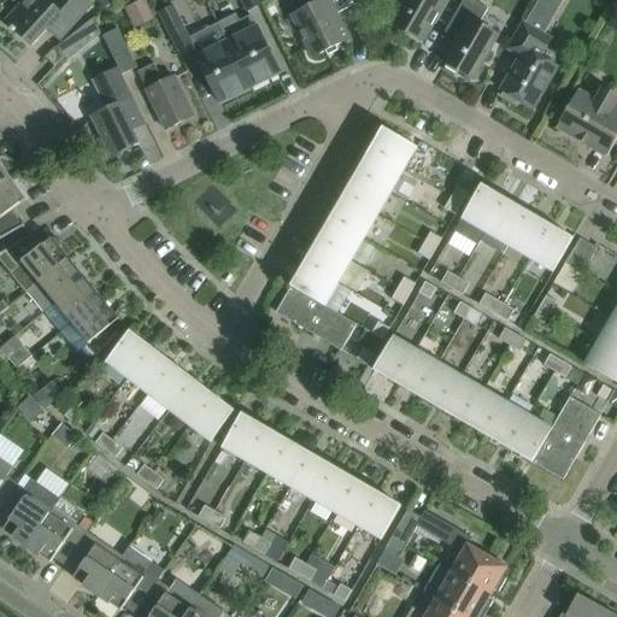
[(66,33),(90,6),(83,0),(50,0),(48,1),(46,0),(24,0),(5,22),(12,29),(11,30),(15,34),(16,31),(31,46),(54,21),(66,33)]
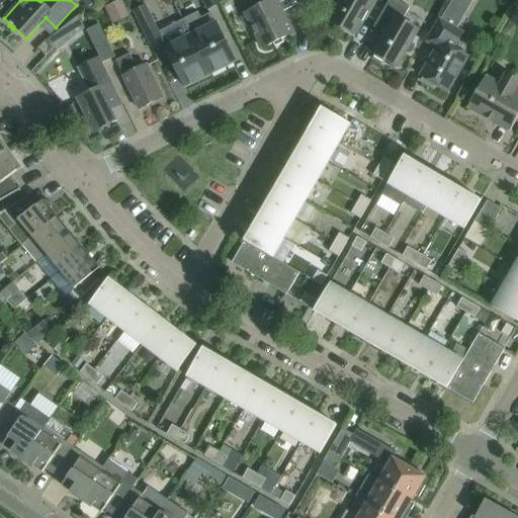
[(220,3),(218,0),(201,0),(206,9),(220,3)]
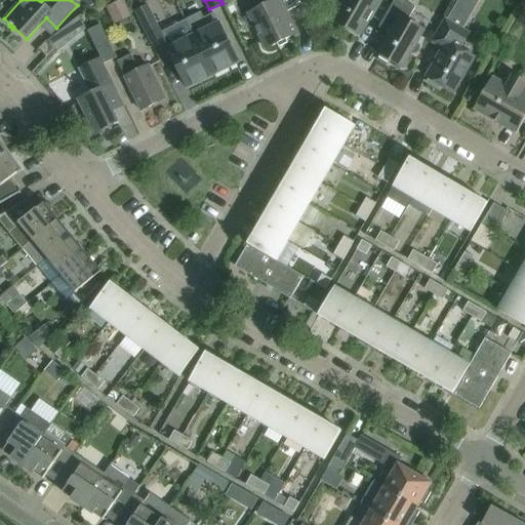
[(265,0),(265,5),(247,14),(266,49),(296,34),(286,11),(295,7),(291,0),(265,0)]
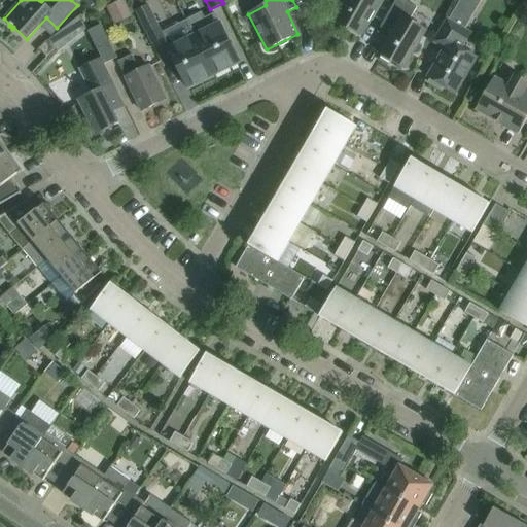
[(360,36),(381,0),(328,0),(342,7),(335,21),(360,36)]
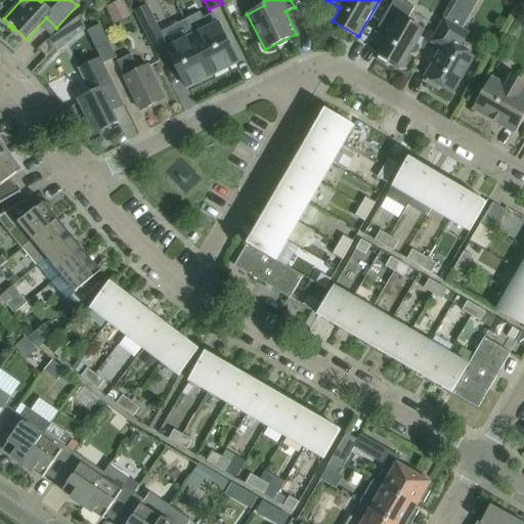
[(401,68),(423,31),(406,20),(413,7),(401,0),(392,0),(380,23),(390,29),(377,53),(378,54),(378,57),(386,62),(389,60),(401,68)]
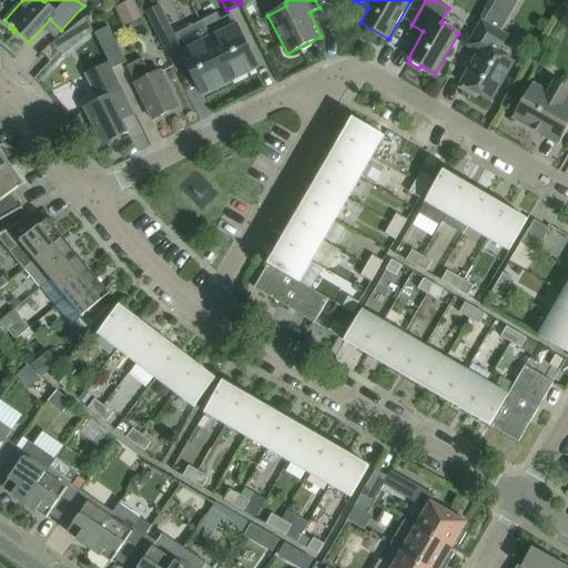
[(495,0),(483,22),(500,32),(517,0),(495,0)]
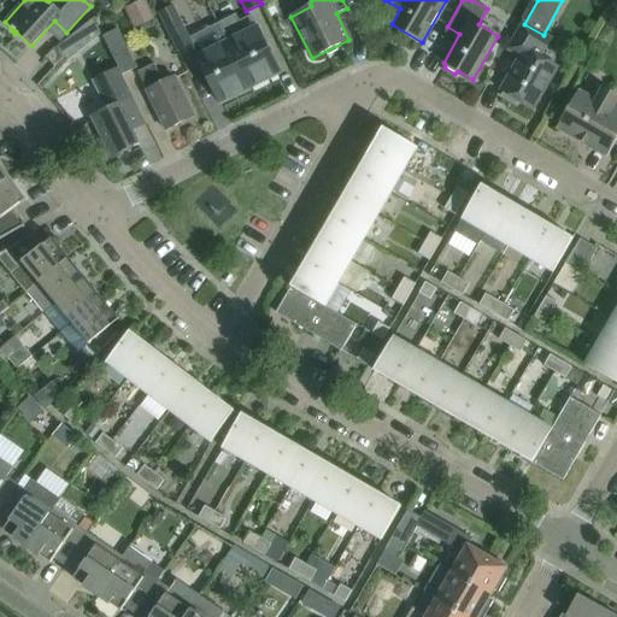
[(174,6),(158,13),(176,51),(192,43),(174,6)]
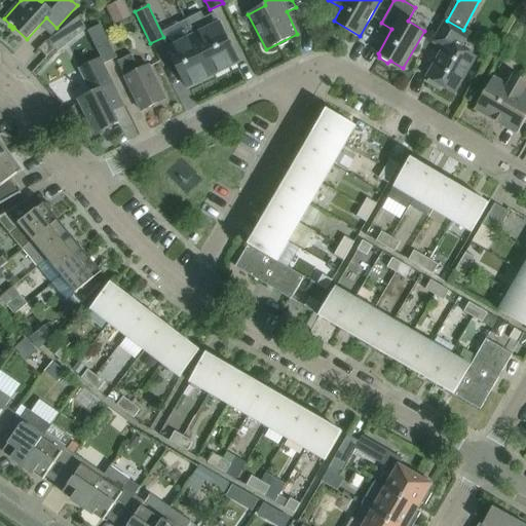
[(238,63),(214,12),(204,17),(201,11),(185,20),(192,35),(213,75),(238,63)]
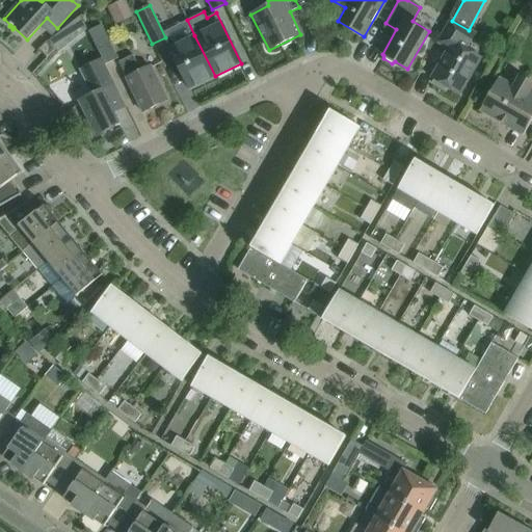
[(80,16),(68,25),(76,37),(87,29),(80,16)]
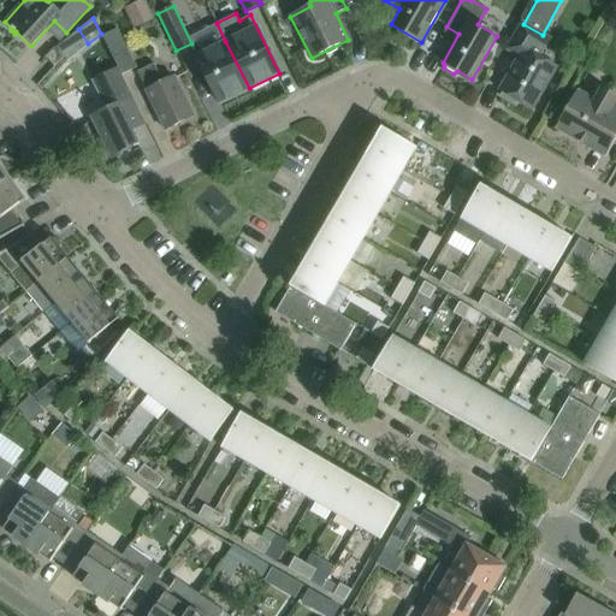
[(532,110),(556,67),(532,53),(543,35),(521,22),(505,49),(519,57),(499,90),(502,92),(499,96),(515,105),(517,101),(532,110)]
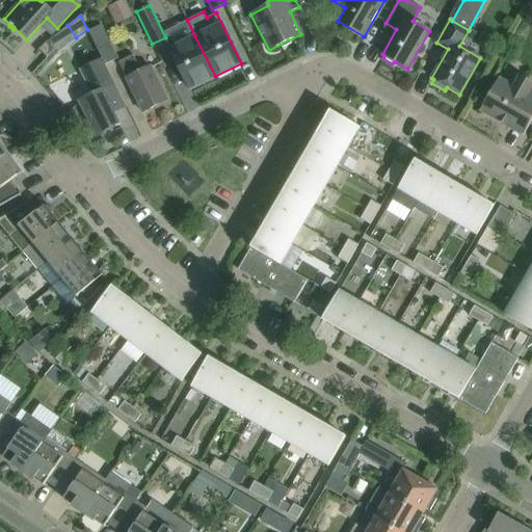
[(105,64),(117,58),(101,25),(88,31),(102,59),(105,64)]
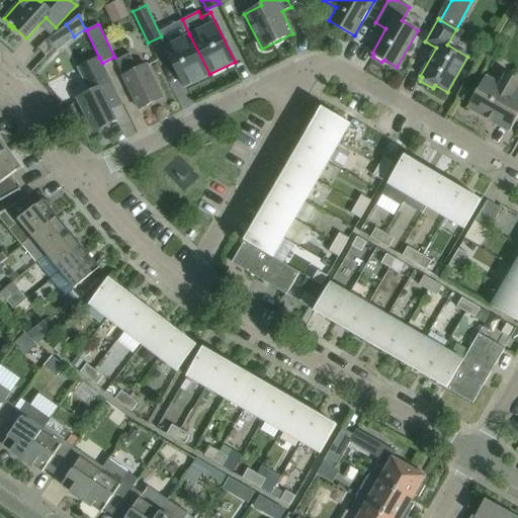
[(209,74),(189,34),(164,47),(184,87),(209,74)]
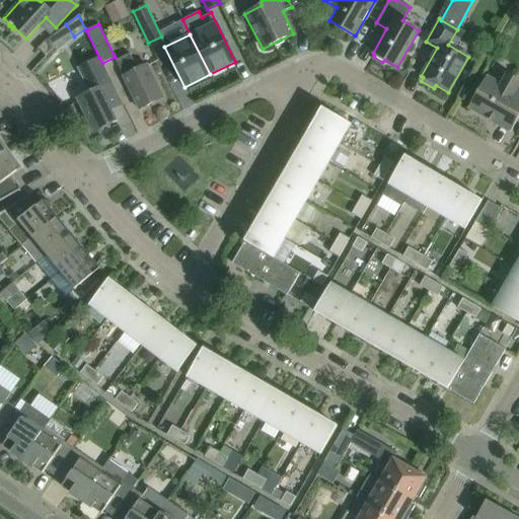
[(54,48),(46,41),(38,48),(46,56),(54,48)]
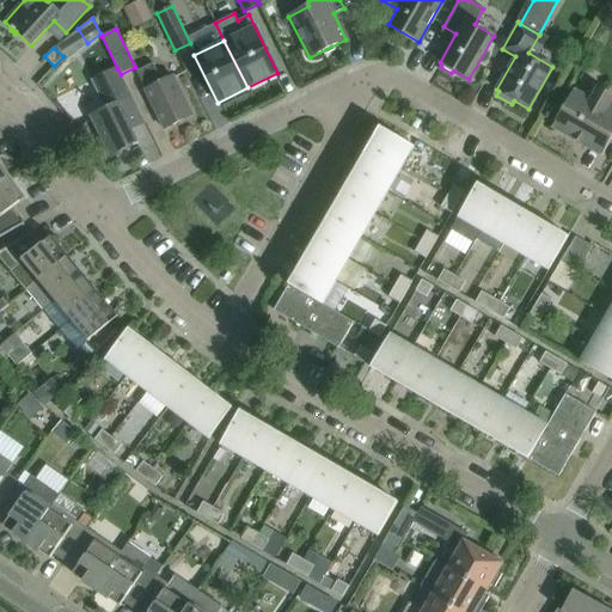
[(153,63),(135,72),(165,129),(178,123),(179,126),(188,122),(187,118),(191,116),(172,77),(161,81),(153,63)]
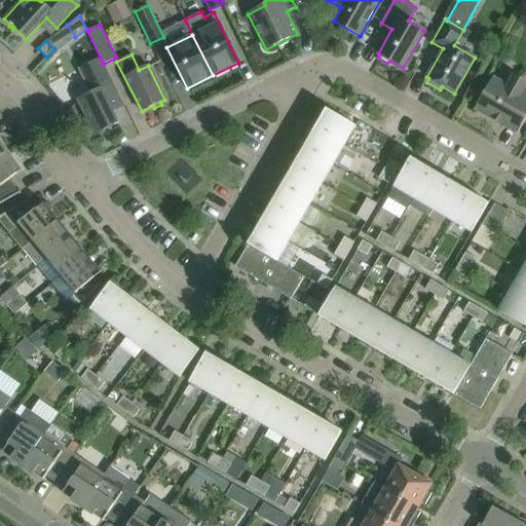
[(112,111),(124,106),(104,64),(101,59),(80,69),(91,92),(78,100),(95,134),(118,122),(112,111)]
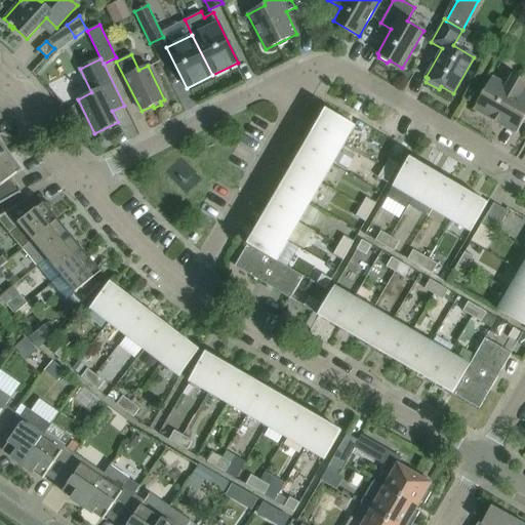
[(473,109),(516,133),(524,117),(524,92),(522,90),(524,84),(524,81),(513,75),(507,86),(491,77),(473,109)]
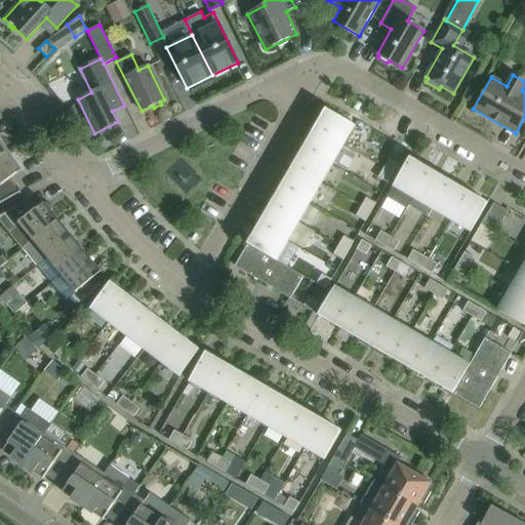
[(326,109),(314,129),(342,146),(355,126),(326,109)]
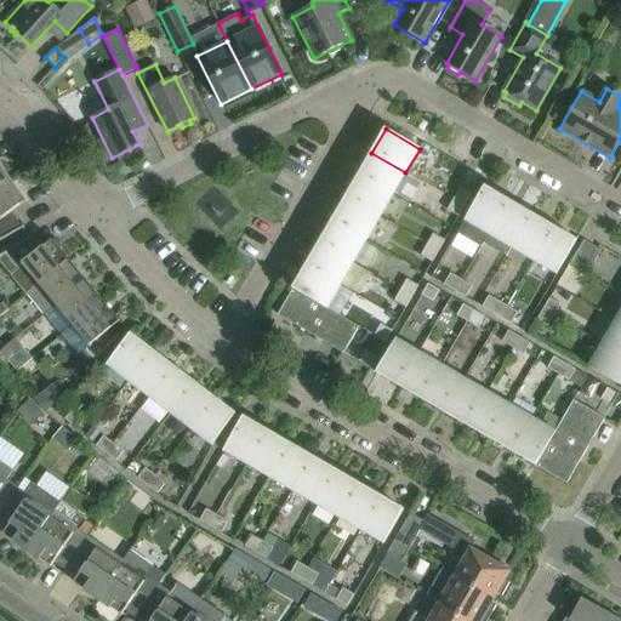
[(392,195),(405,172),(371,153),(358,176),(392,195)]
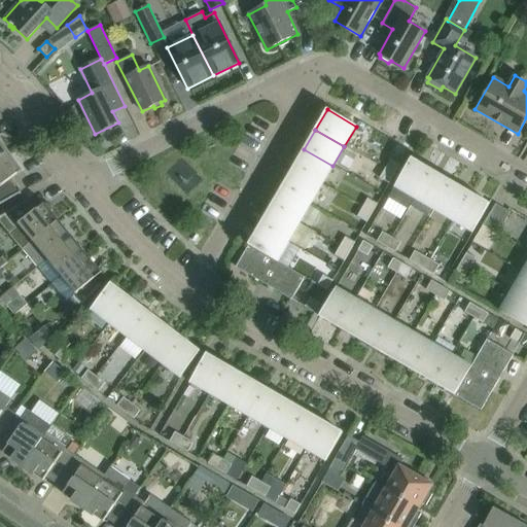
[(0,157),(8,151),(0,139),(0,157)]
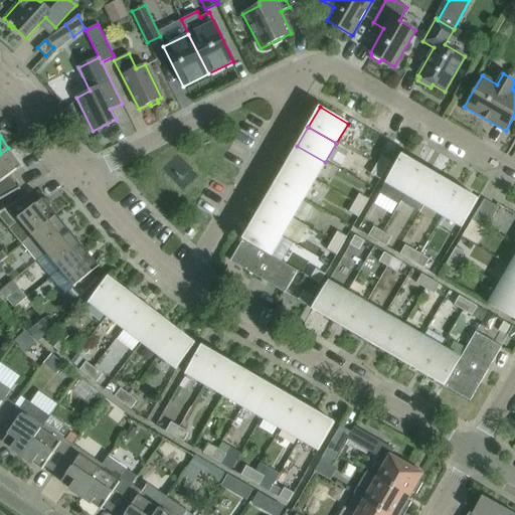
[(325,162),(297,146),(287,164),(315,180),(325,162)]
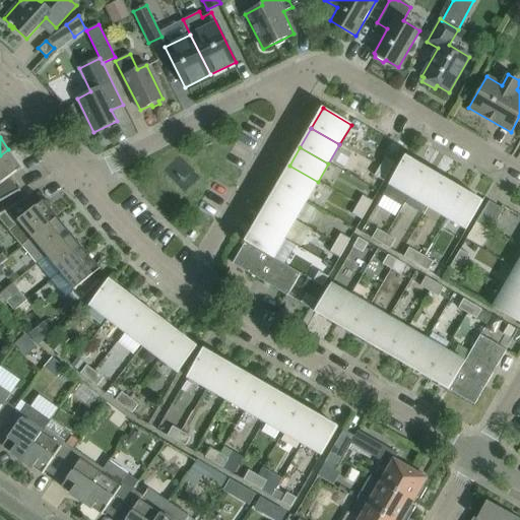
[(22,169),(8,149),(0,155),(0,201),(20,190),(19,189),(13,193),(5,181),(20,169),(21,170),(22,169)]
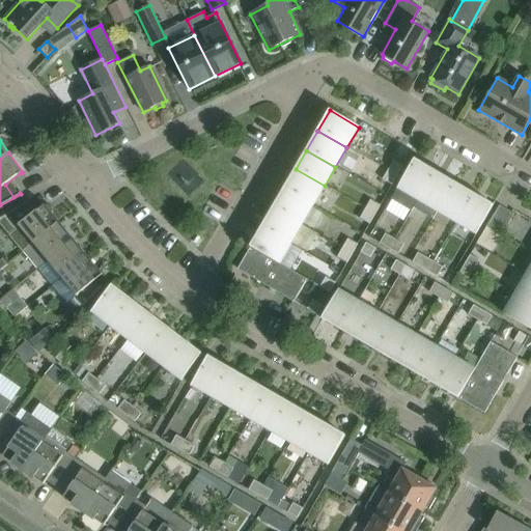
[(413,207),(434,171),(414,159),(391,199),(411,211),(413,207)]
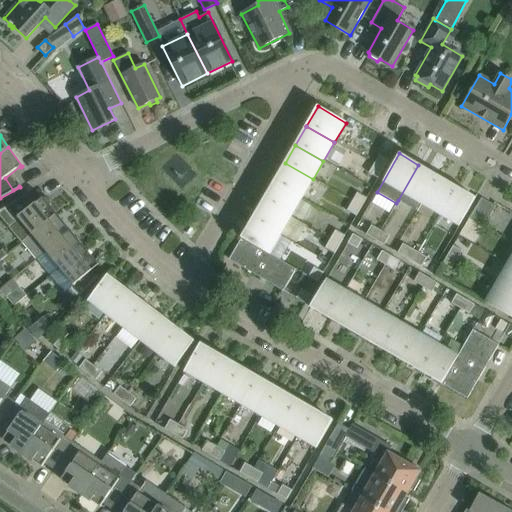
[(379,155),(373,164),(383,170),(388,161),(379,155)]
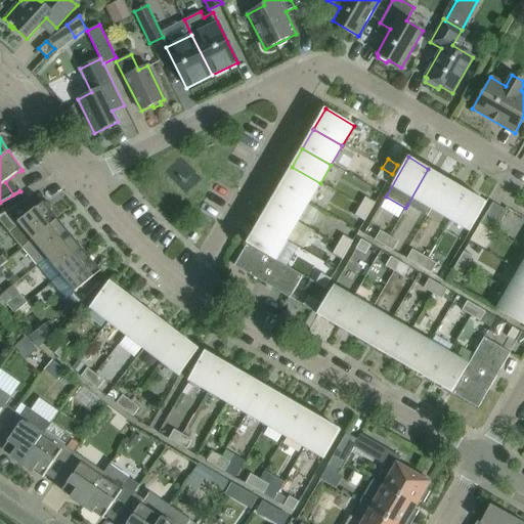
[(309,203),(320,183),(292,167),(280,186),(309,203)]
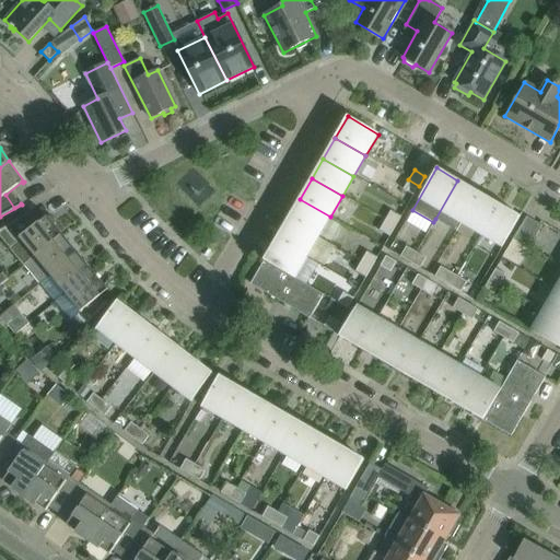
[(412,196),(419,186),(408,179),(403,189),(412,196)]
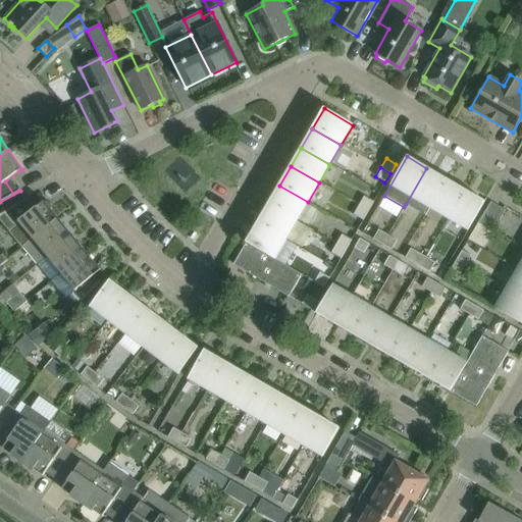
[(425,215),(428,208),(446,179),(426,168),(406,204),(425,215)]
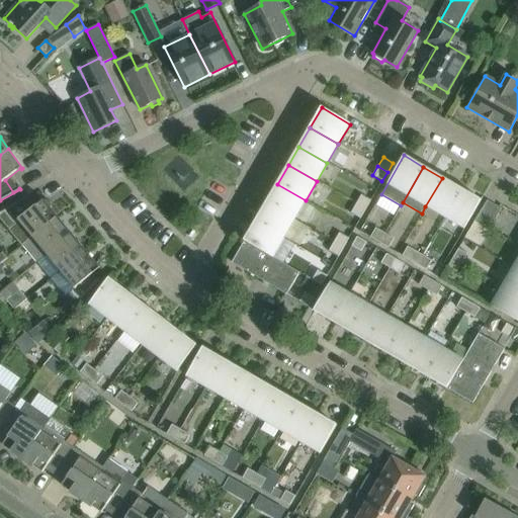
[(444,218),(460,188),(442,178),(425,206),(444,218)]
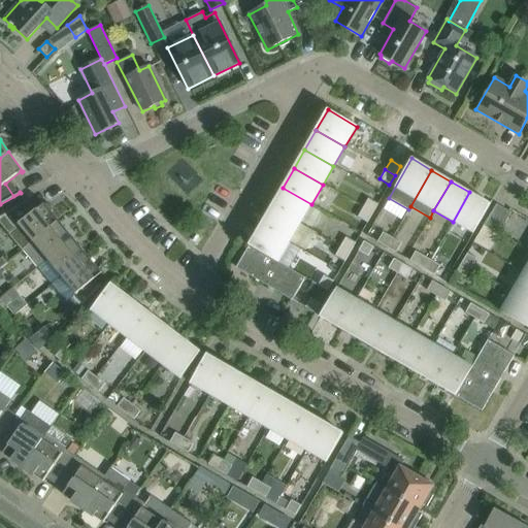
[(300,224),(311,204),(283,188),(271,207),(300,224)]
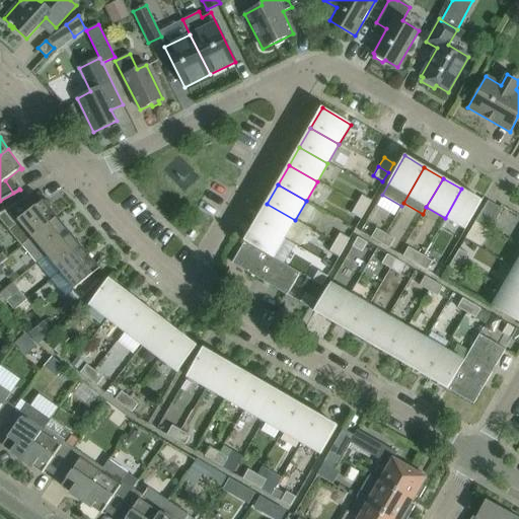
[(365,184),(361,192),(368,196),(372,189),(365,184)]
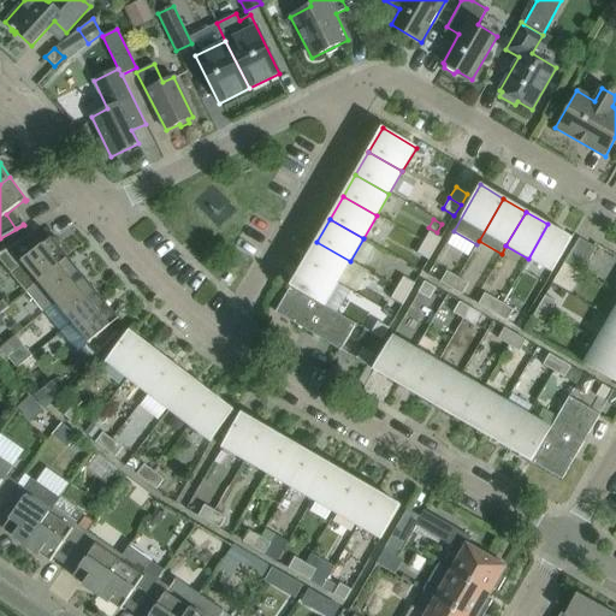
[(572,238),(548,224),(528,259),(551,272),(572,238)]
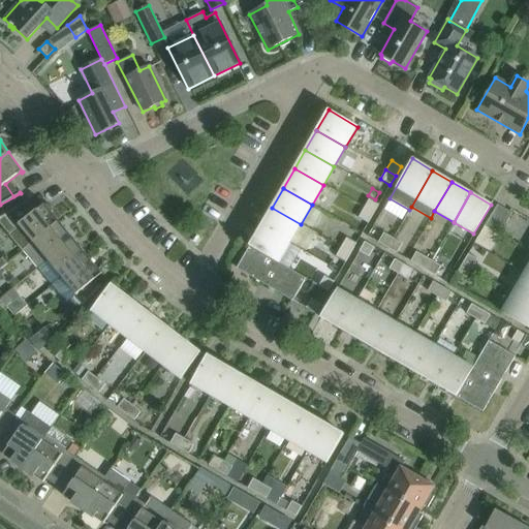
[(369,199),(364,209),(373,214),(378,205),(369,199)]
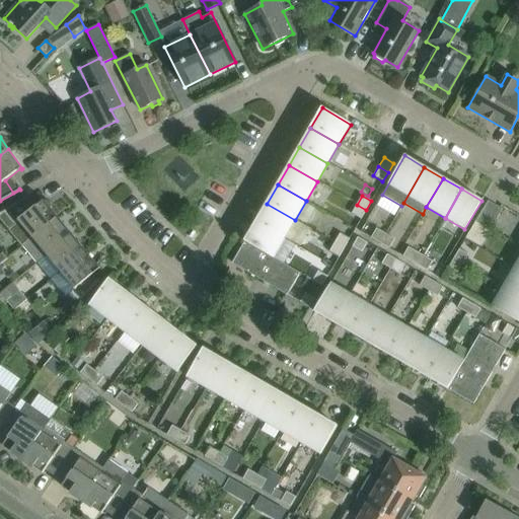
[(58,217),(44,200),(32,209),(25,200),(27,199),(26,198),(0,212),(0,220),(21,246),(22,246),(58,217)]
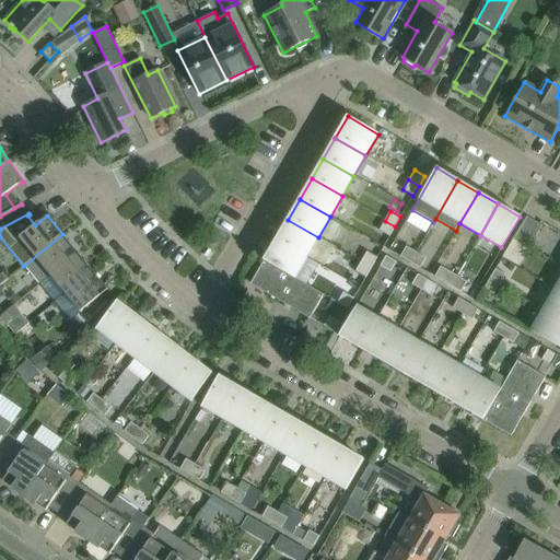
[(513,237),(514,238),(528,247),(541,225),(526,217),(513,237)]
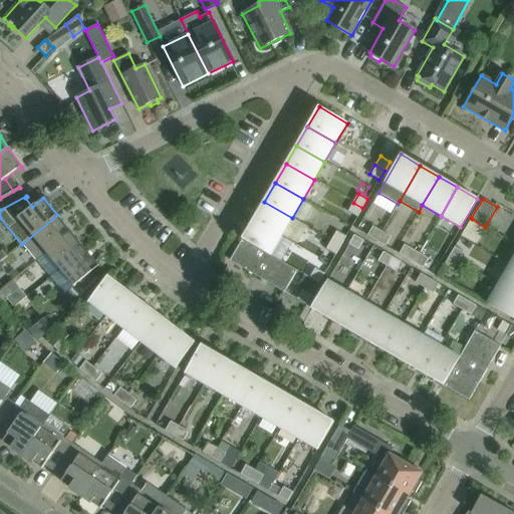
[(292,218),(264,202),(253,220),(281,236),(292,218)]
